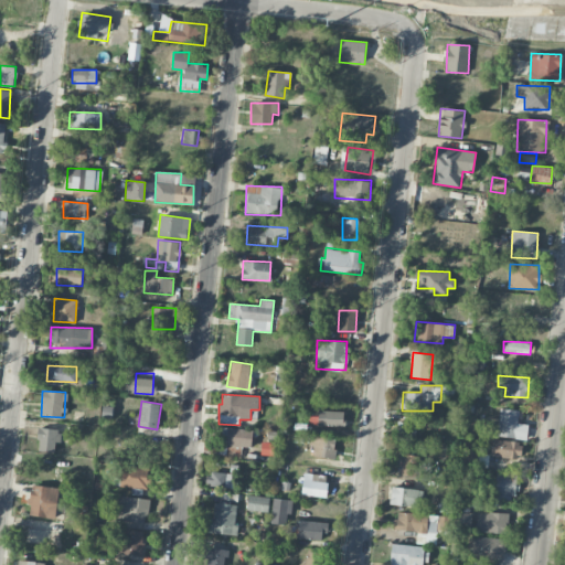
[(526,439),(528,424),(518,424),(519,411),(500,408),(498,437),(526,439)]
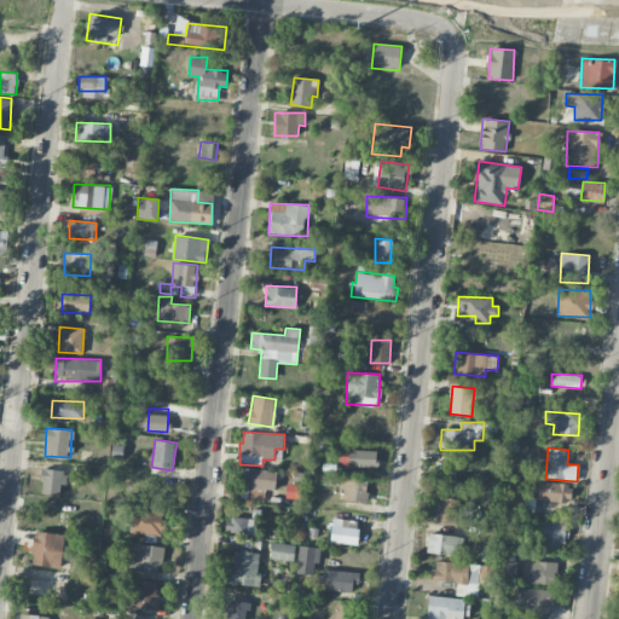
[(348,450),(348,466),(376,467),(376,451),(348,450)]
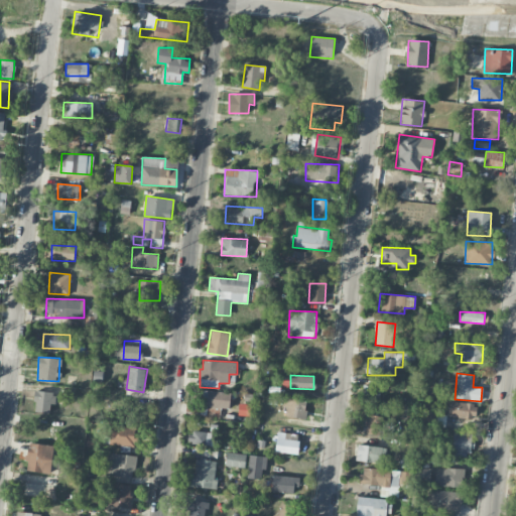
[(363,401),(380,402),(381,386),(364,385),(363,401)]
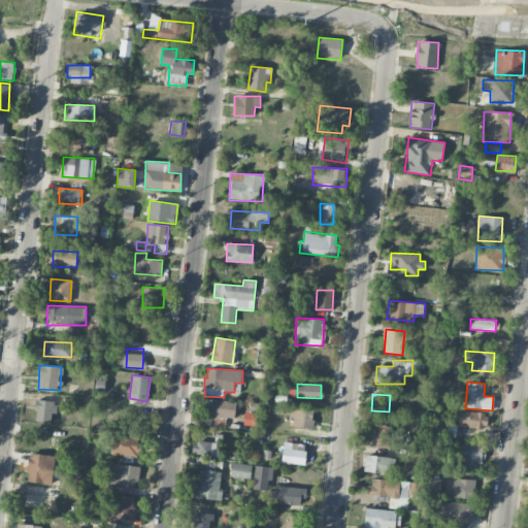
[(54,423),(55,401),(36,400),(34,422),(54,423)]
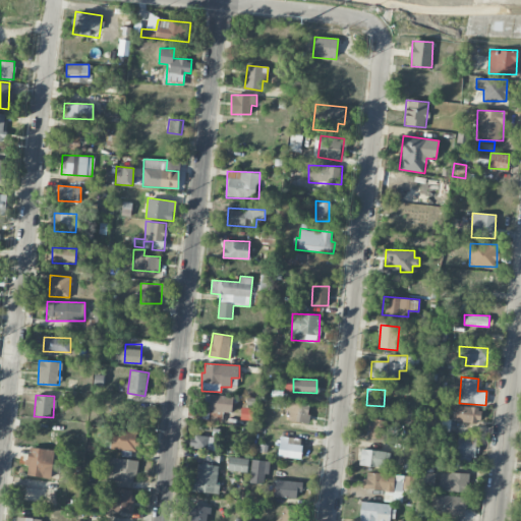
[(209,419),(209,411),(231,413),(232,396),(203,395),(201,418),(209,419)]
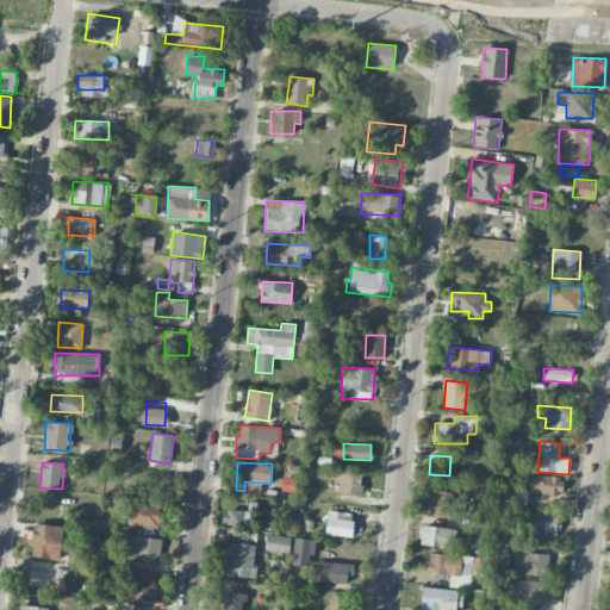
[(336,492),(361,495),(363,473),(338,471),(336,492)]
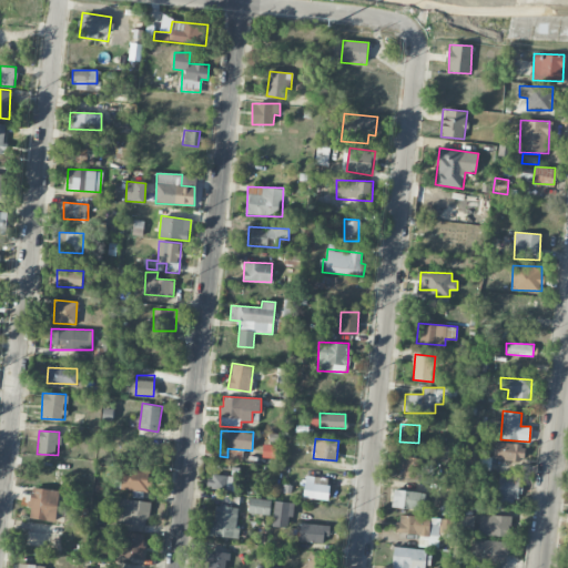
[(463,458),(473,460),(476,445),(466,443),(463,458)]
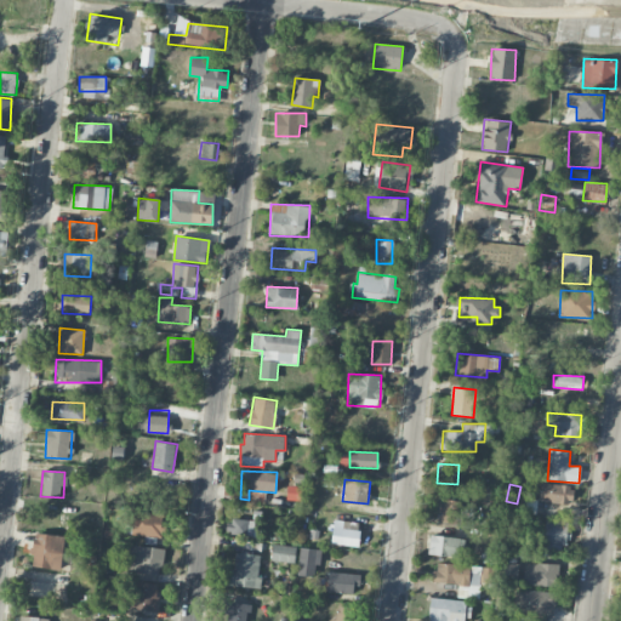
[(540,502),(573,503),(573,485),(540,484),(540,502)]
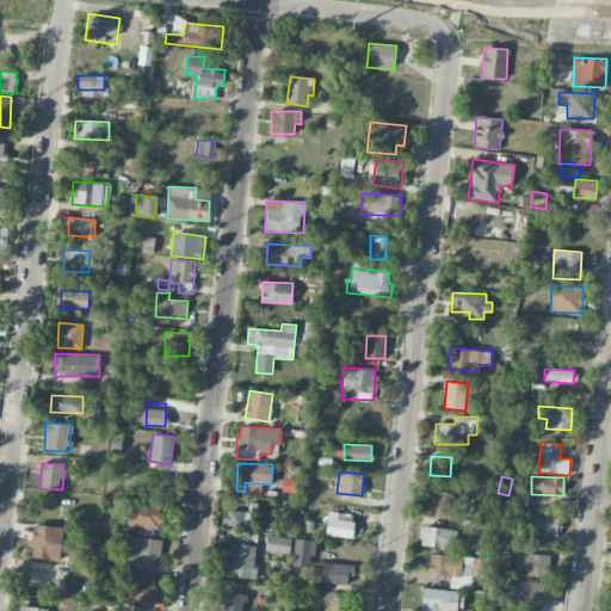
[(526,506),(529,492),(516,489),(513,504),(526,506)]
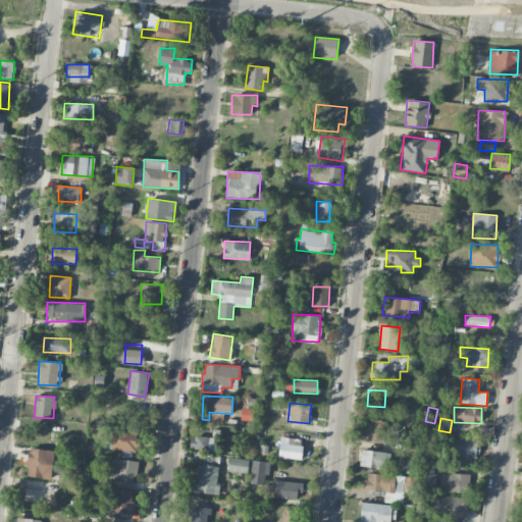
[(386,441),(388,422),(372,419),(369,438),(386,441)]
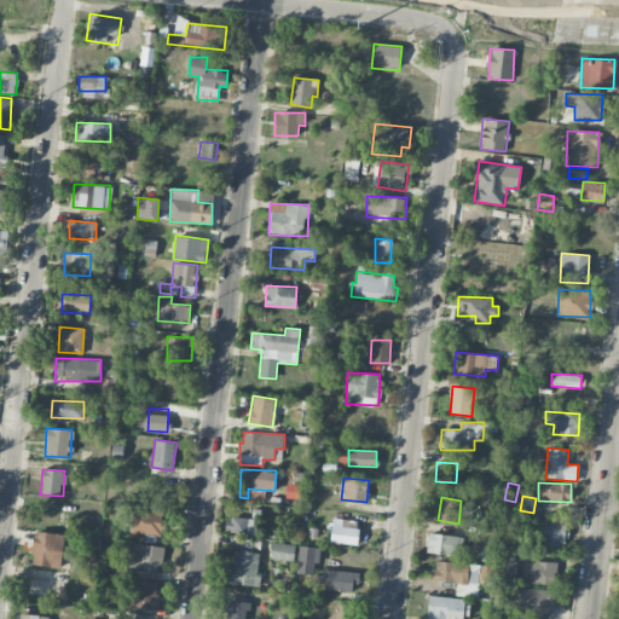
[(162,536),(165,513),(133,510),(132,533),(162,536)]
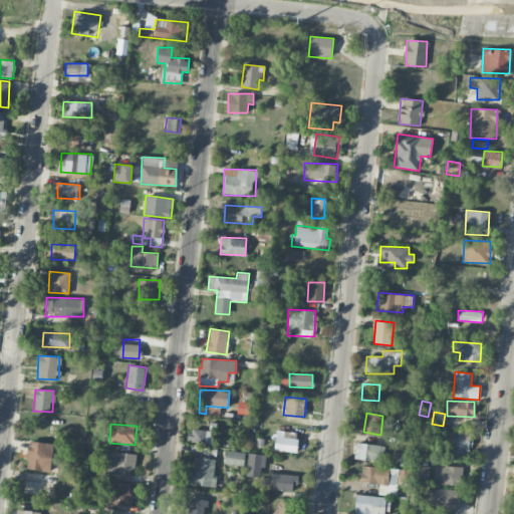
[(188,430),(187,442),(210,443),(211,431),(188,430)]
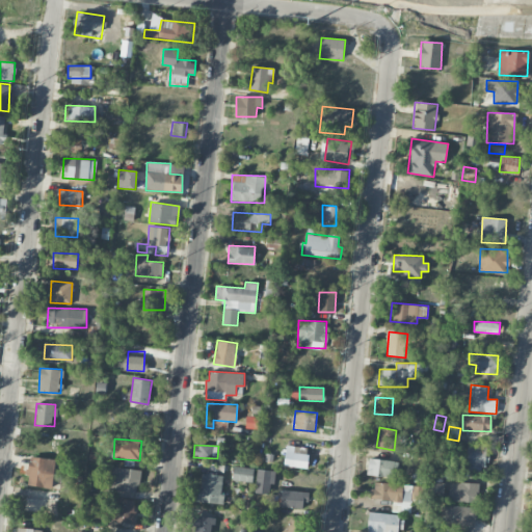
[(285,467),(308,468),(309,447),(285,446),(285,467)]
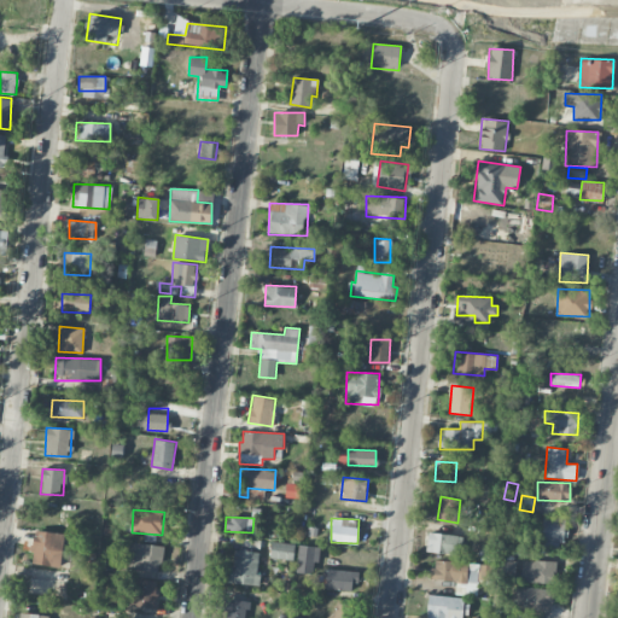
[(565,551),(566,519),(542,519),(541,549),(565,551)]
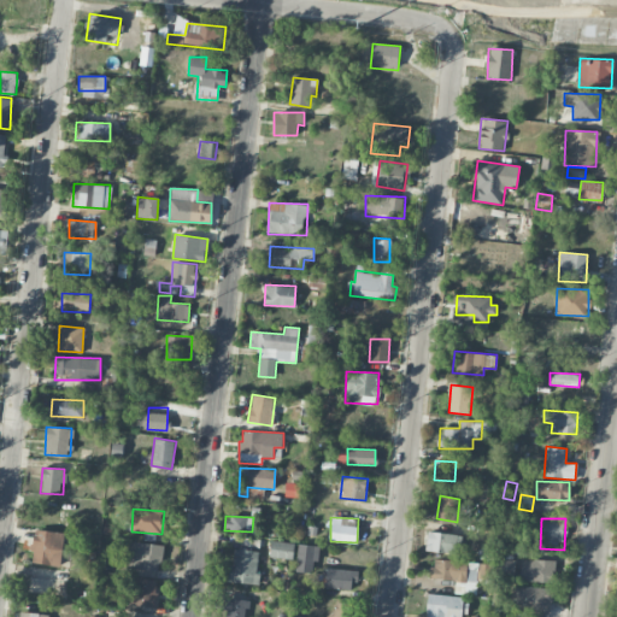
[(64,533),(34,529),(30,563),(60,566),(64,533)]
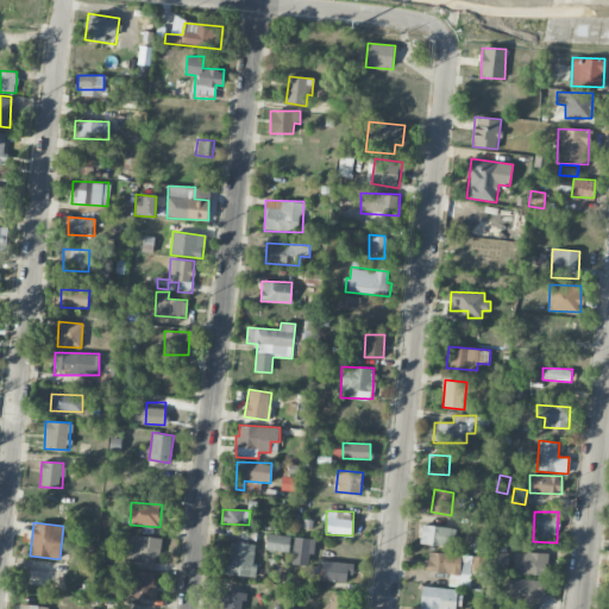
[(420,542),(452,547),(454,528),(422,523),(420,542)]
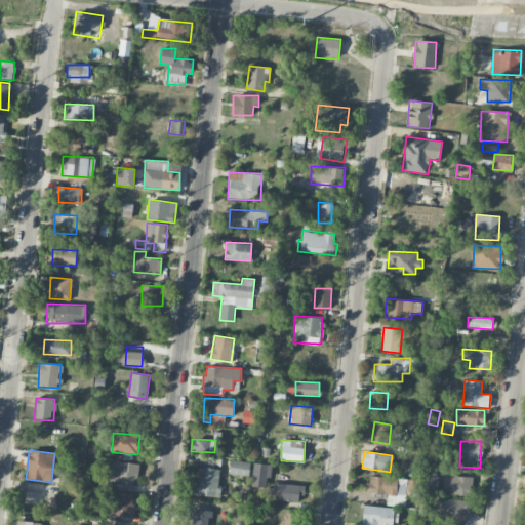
[(138,463),(110,460),(107,483),(136,486),(138,463)]
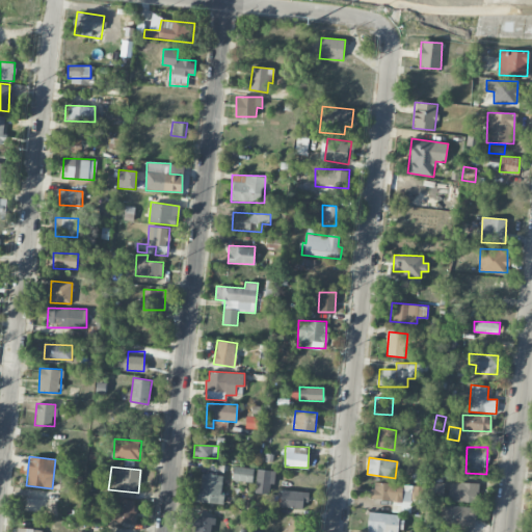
[(254,468),(233,467),(233,480),(253,481),(254,468)]
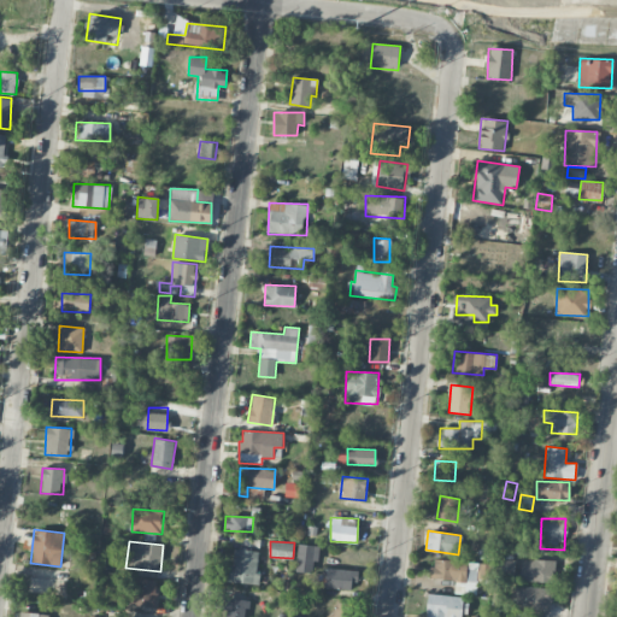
[(315,574),(318,546),(298,544),(295,571),(315,574)]
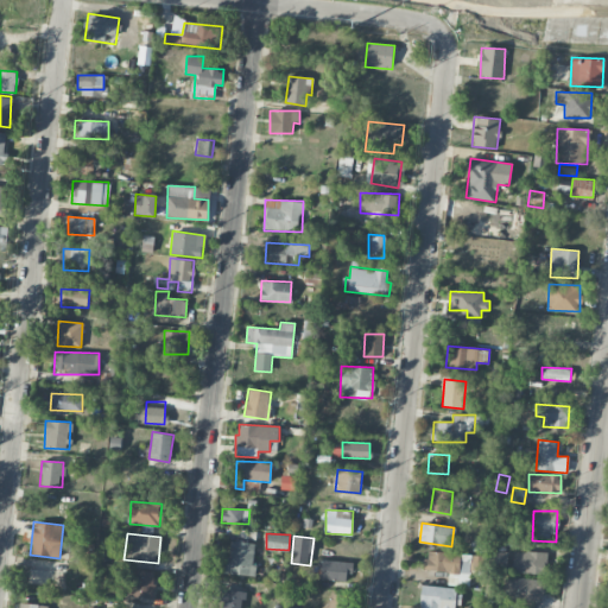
[(252,576),(255,544),(229,540),(226,572),(252,576)]
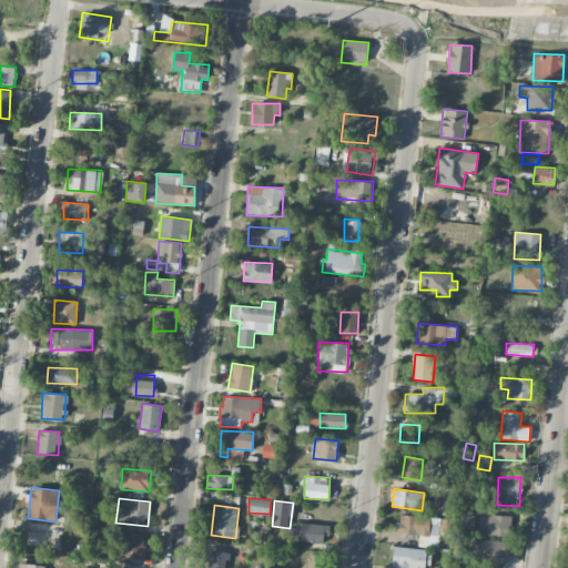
[(397,533),(419,534),(418,545),(437,546),(438,533),(450,534),(452,518),(398,515),(397,533)]
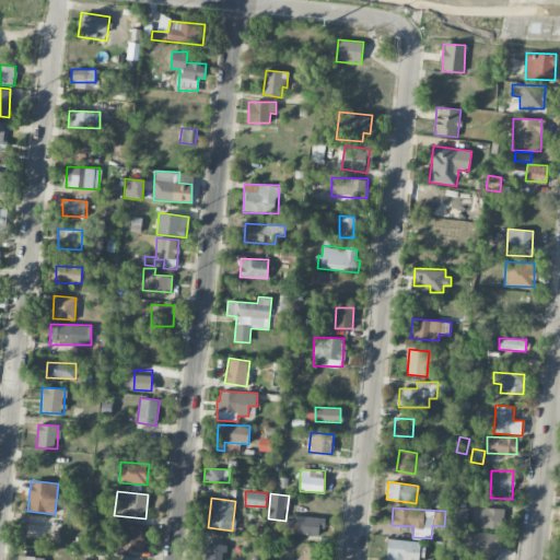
[(486,528),(503,528),(504,509),(486,509),(486,528)]
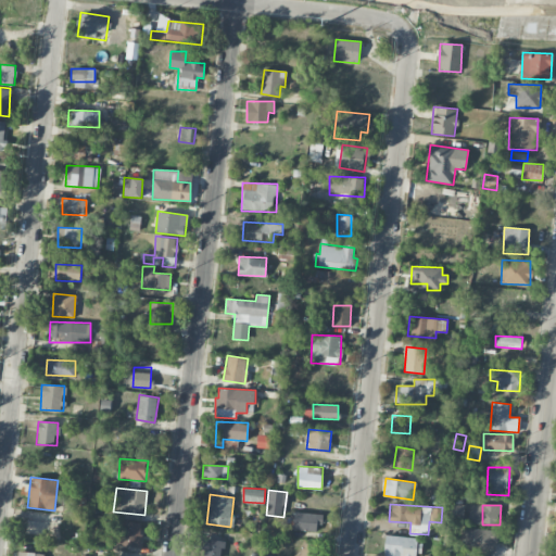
[(320,514),(292,513),(292,530),(320,531),(320,514)]
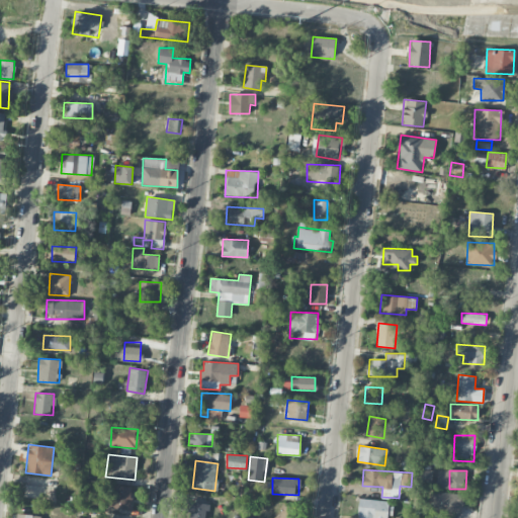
[(130,511),(133,488),(115,485),(113,495),(110,495),(108,507),(130,511)]
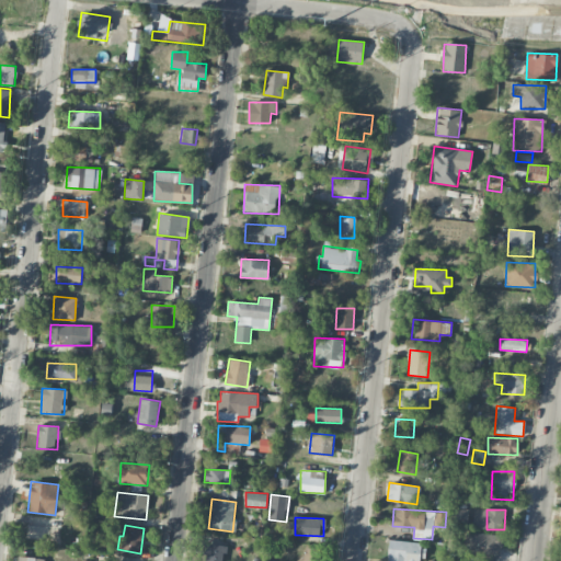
[(465,557),(501,558),(502,534),(465,534),(465,557)]
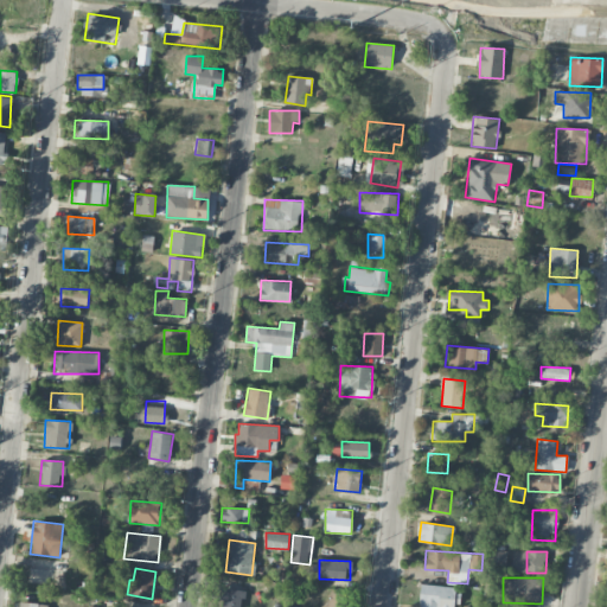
[(419,606),(454,606),(455,587),(420,586),(419,606)]
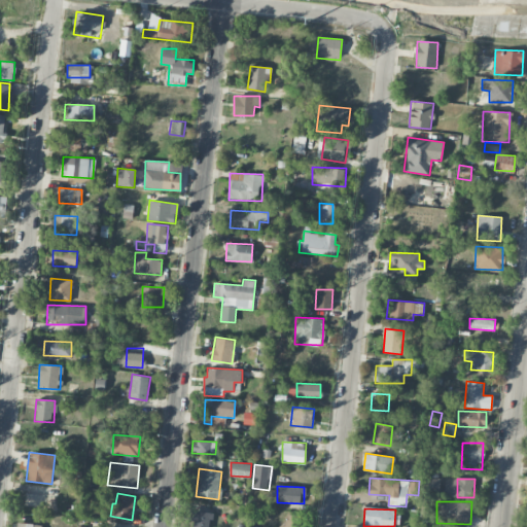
[(209,526),(212,513),(195,511),(191,526),(209,526)]
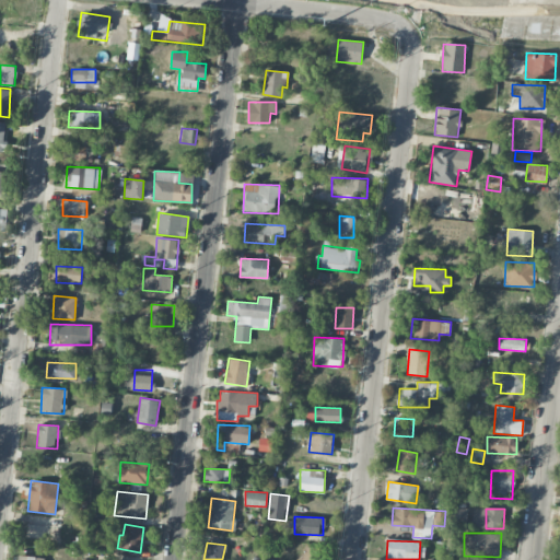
[(318,559),(321,548),(303,546),(301,559),(318,559)]
